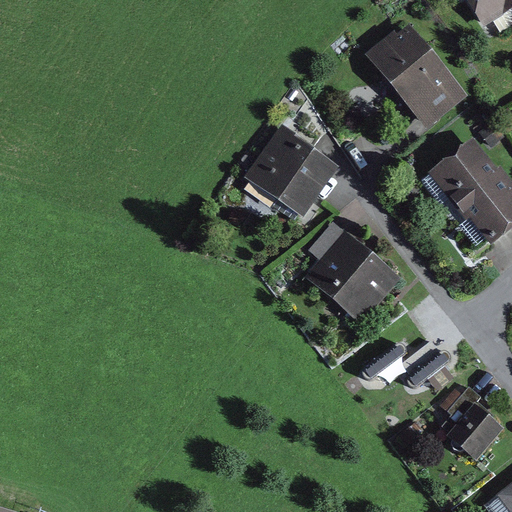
[(511,0),(470,0),(485,23),(511,6),(511,0)]
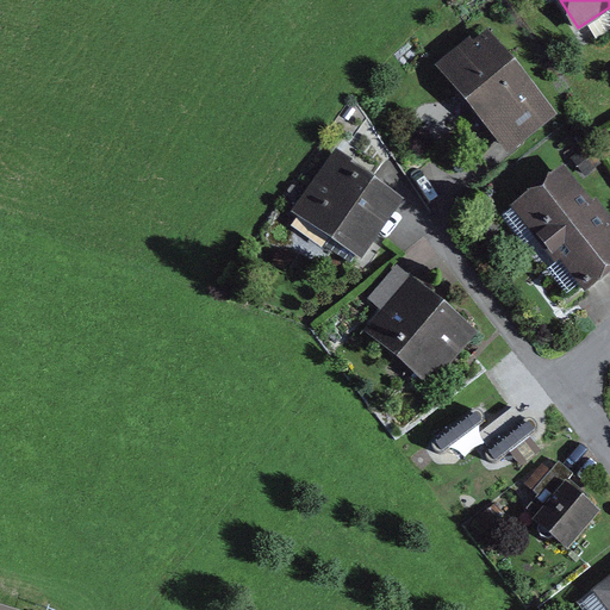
[(506,148),(548,114),(489,42),(473,54),(468,48),(442,68),(506,148)]
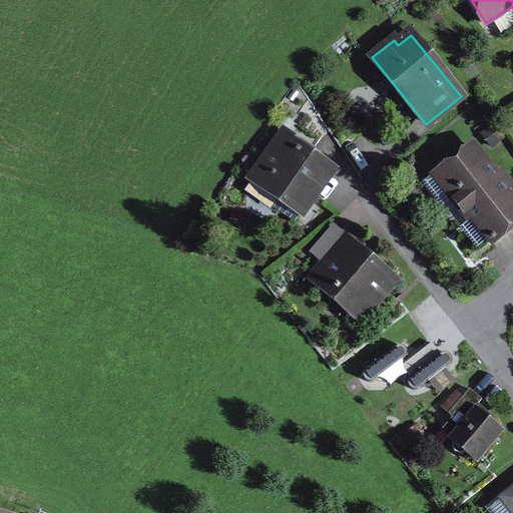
[(249,178),(306,215),(333,174),(289,145),(294,139),(282,131),(249,178)]
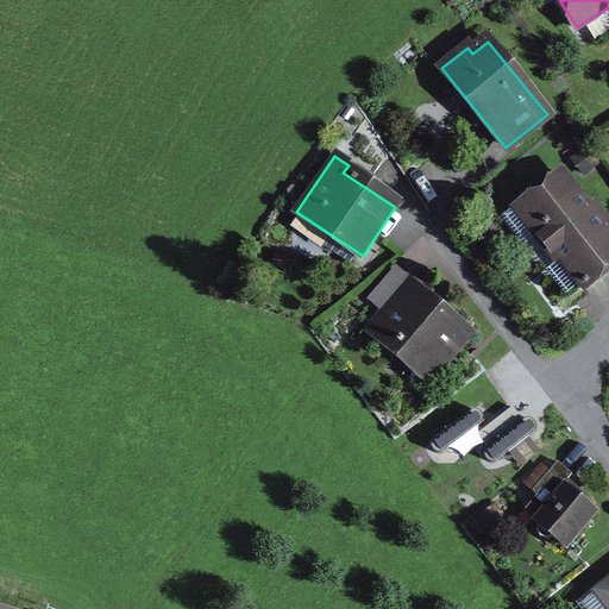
[(519,211),(582,289),(608,267),(608,230),(592,209),(589,212),(560,177),(519,211)]
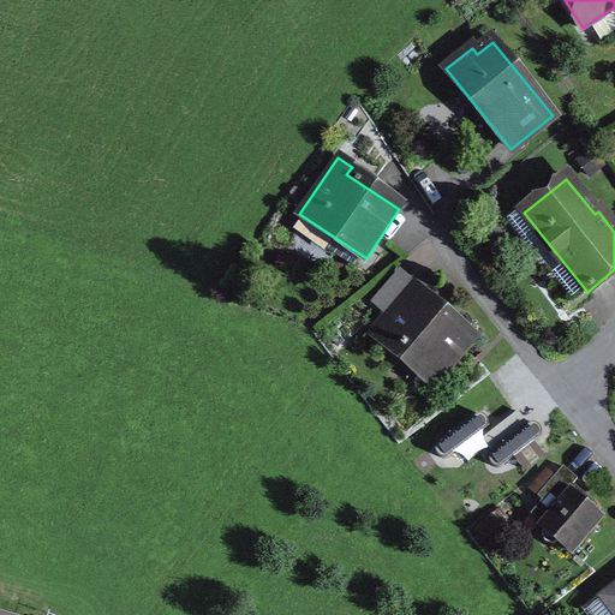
[(377,335),(431,384),(471,341),(416,292),(377,335)]
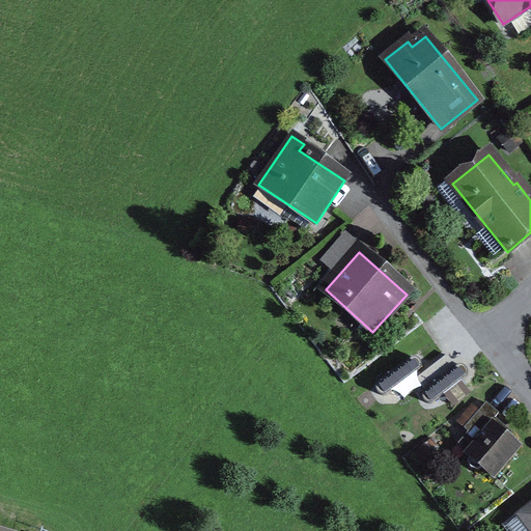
[(470,456),(492,476),(516,449),(494,429),(470,456)]
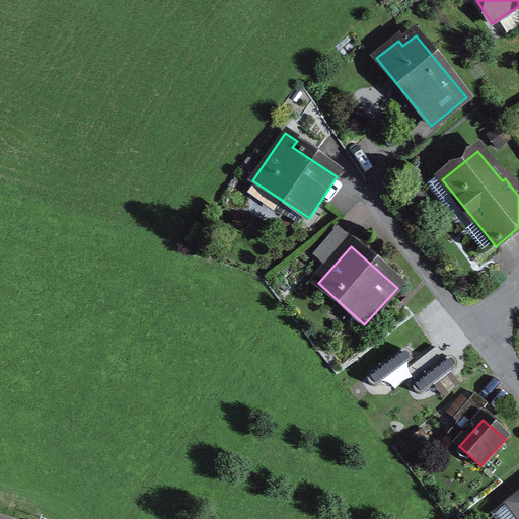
[(518,499),(510,506),(518,518),(518,499)]
